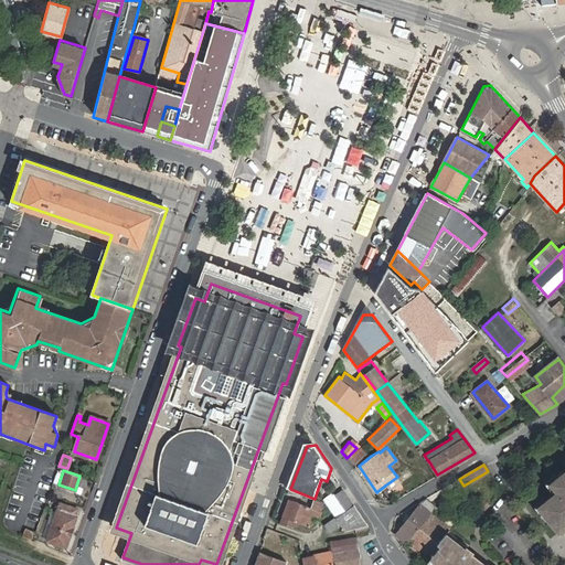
[(564,471),(551,483),(557,492),(539,508),(557,532),(564,525),(564,471)]
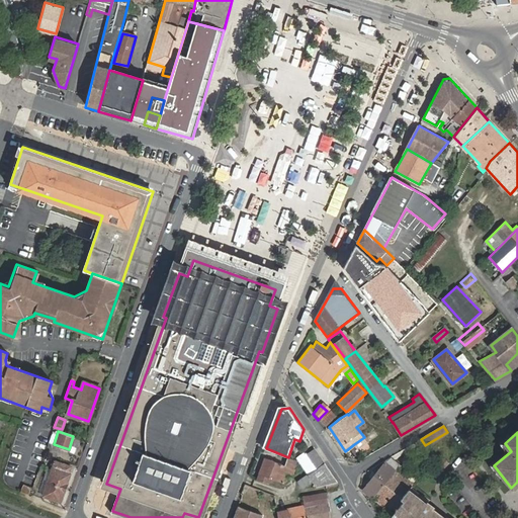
[(374,448),(384,441),(380,435),(369,442),(374,448)]
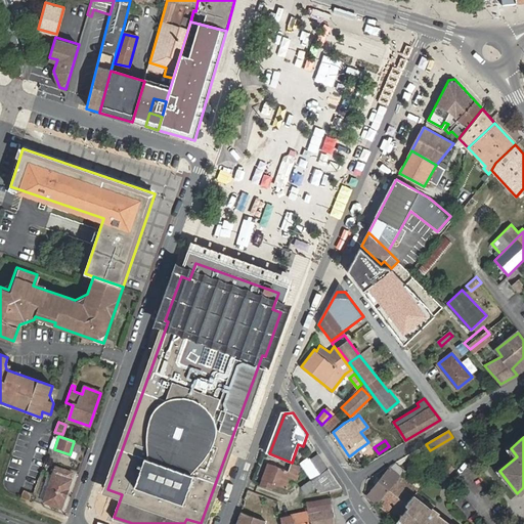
[(300,487),(304,494),(315,487),(319,493),(329,491),(343,486),(320,452),(311,459),(309,460),(306,457),(299,463),(311,480),(300,487)]
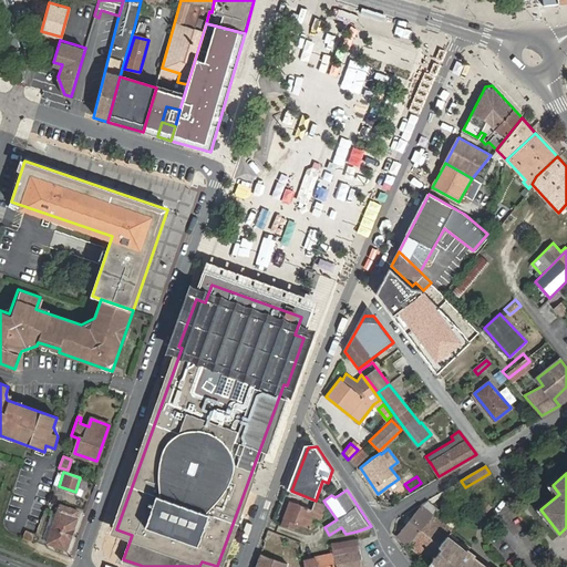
[(319,522),(326,504),(317,501),(313,509),(290,501),(284,518),(281,525),(297,531),(299,524),(310,528),(313,519),(319,522)]
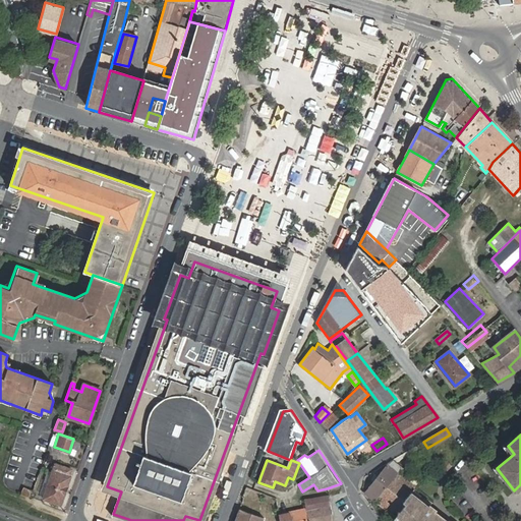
[(69,476),(71,469),(54,463),(43,497),(61,503),(69,477),(69,476)]
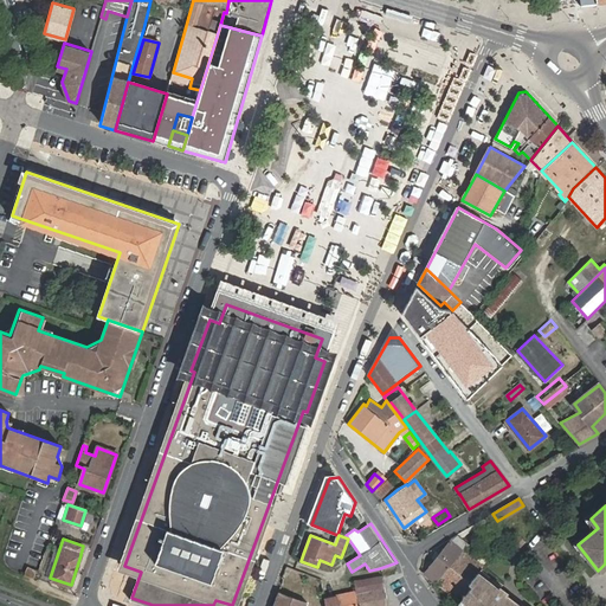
[(462,550),(450,540),(440,552),(437,548),(434,550),(431,555),(434,559),(425,572),(436,581),(462,550)]
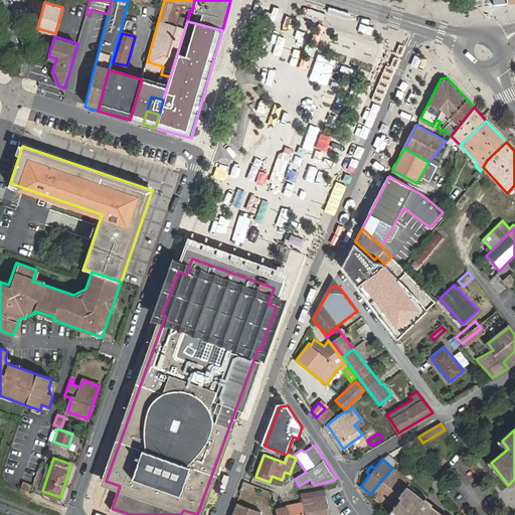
[(407,483),(409,480),(392,468),(370,494),(390,509),(399,497),(397,495),(407,483)]
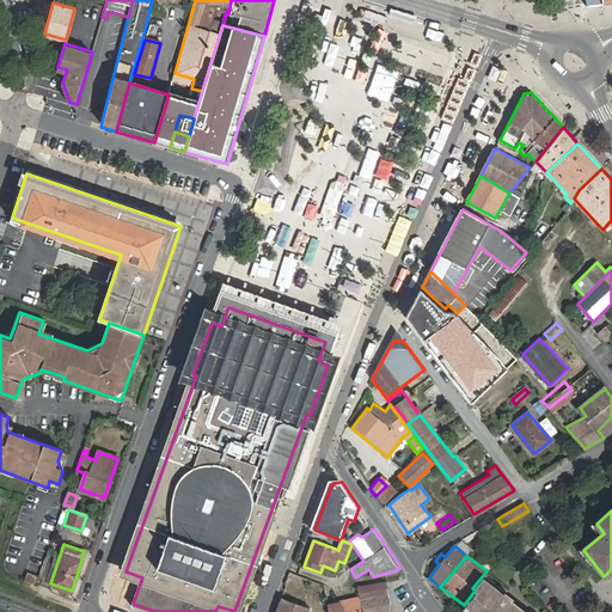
[(35,582),(38,573),(30,569),(25,580),(35,582)]
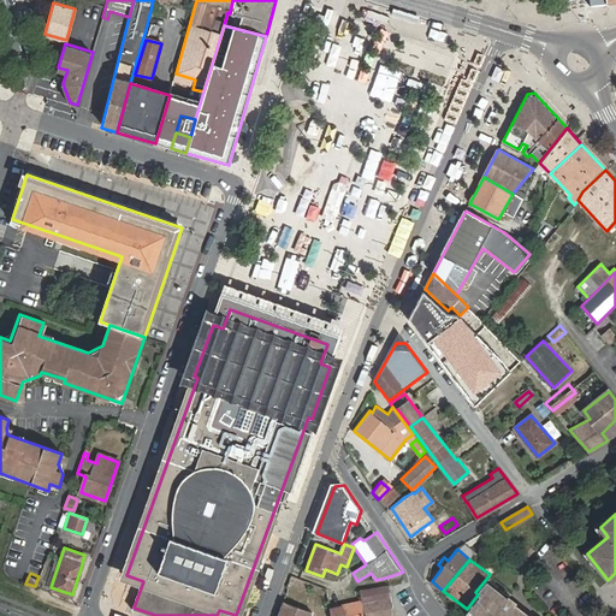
[(532,615),(514,602),(515,600),(487,578),(475,592),(478,594),(467,609),(463,612),(468,615),(532,615)]
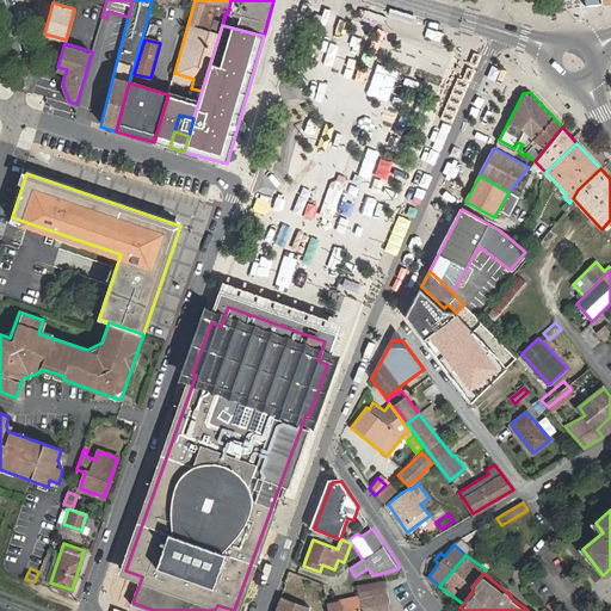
[(390,610),(387,592),(384,582),(356,586),(359,599),(362,610),(390,610)]
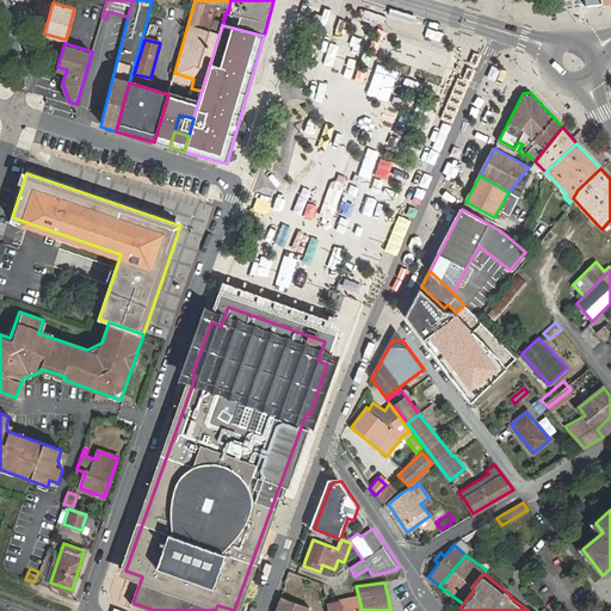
[(308,610),(310,609),(281,597),(276,610),(308,610)]
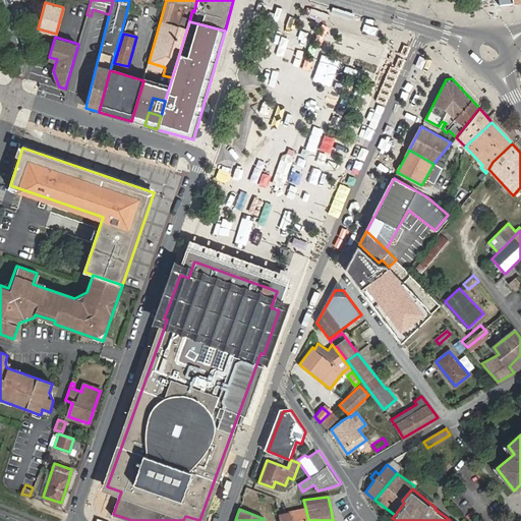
[(308,520),(306,511),(280,517),(280,520),(308,520)]
